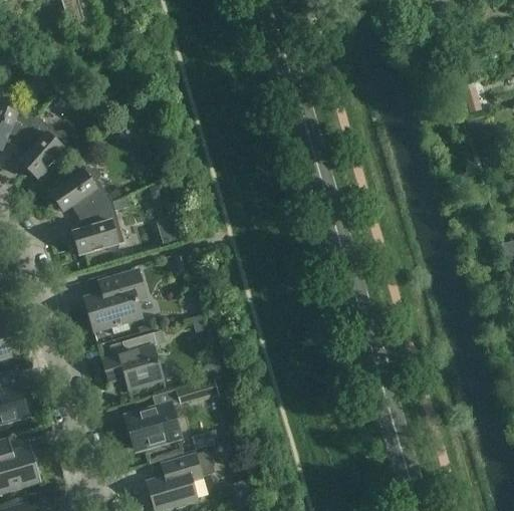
[(64,0),(71,23),(80,28),(93,24),(85,0),(8,0),(8,1),(0,3),(0,29),(0,30),(20,24),(16,11),(22,0),(64,0)]
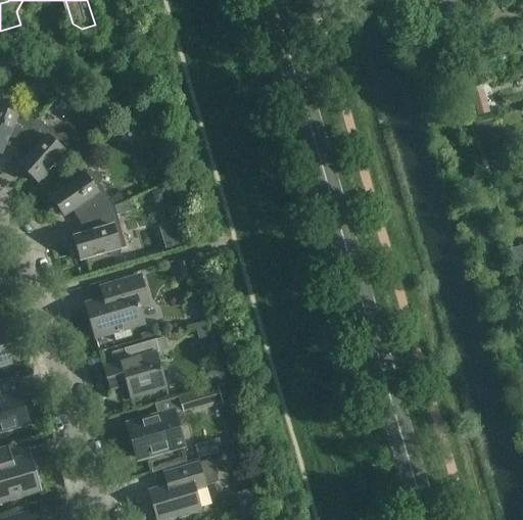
[(129,95),(120,105),(130,114),(139,104),(129,95)]
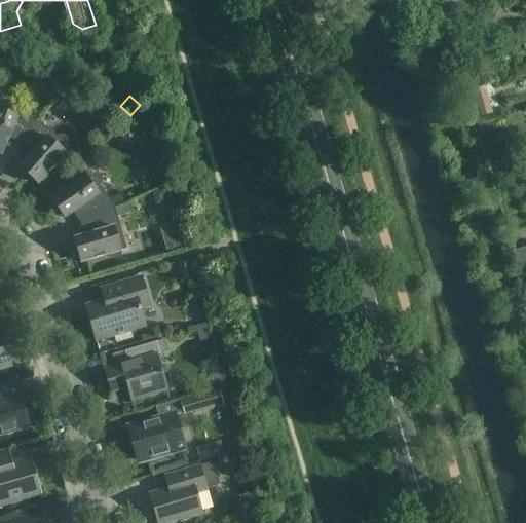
[(2,102),(0,105),(0,152),(1,153),(5,144),(16,149),(37,117),(12,106),(12,105),(12,104),(12,102),(11,101),(10,100),(9,99),(8,99),(7,99),(6,99),(4,99),(3,100),(2,101),(2,102)]
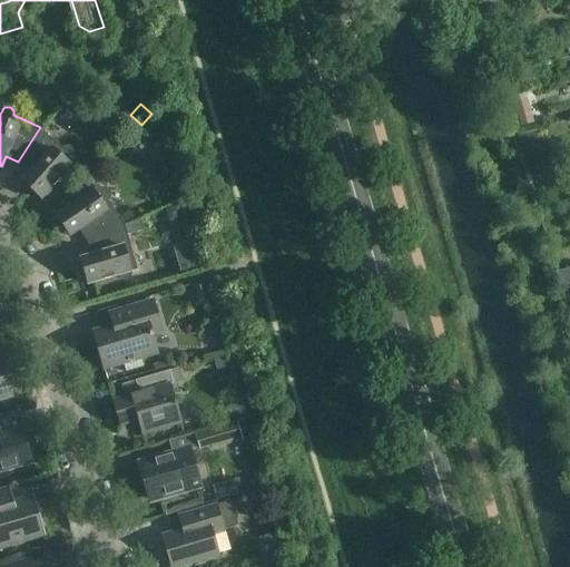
[(18,162),(28,170),(21,179),(26,183),(25,184),(25,186),(23,187),(23,188),(25,189),(25,191),(26,192),(27,193),(28,193),(30,194),(31,194),(32,193),(33,193),(35,192),(41,197),(70,164),(67,159),(71,155),(72,154),(72,153),(72,150),(72,149),(72,148),(71,147),(70,146),(69,145),(67,145),(66,145),(65,145),(64,146),(62,147),(40,127),(18,162)]
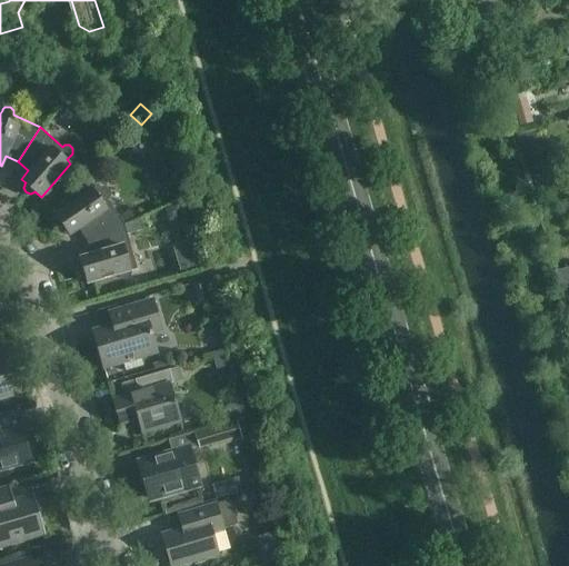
[(516,135),(519,148),(537,142),(533,129),(516,135)]
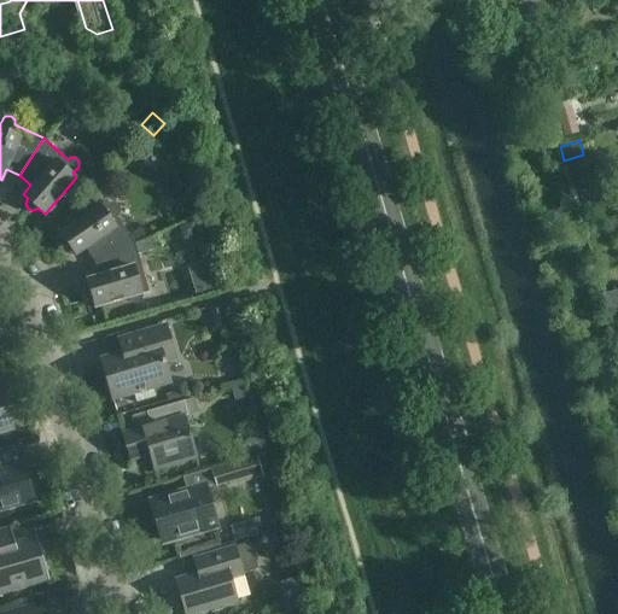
[(109,203),(103,206),(99,202),(59,229),(64,237),(63,238),(62,239),(62,240),(60,243),(60,244),(62,245),(62,246),(63,247),(64,249),(65,249),(68,250),(69,250),(70,249),(71,249),(75,253),(86,247),(94,259),(134,240),(146,234),(141,224),(127,231),(116,214),(117,212),(117,211),(118,210),(118,209),(118,206),(117,205),(117,204),(116,203),(115,202),(112,202),(111,202),(110,202),(109,203)]
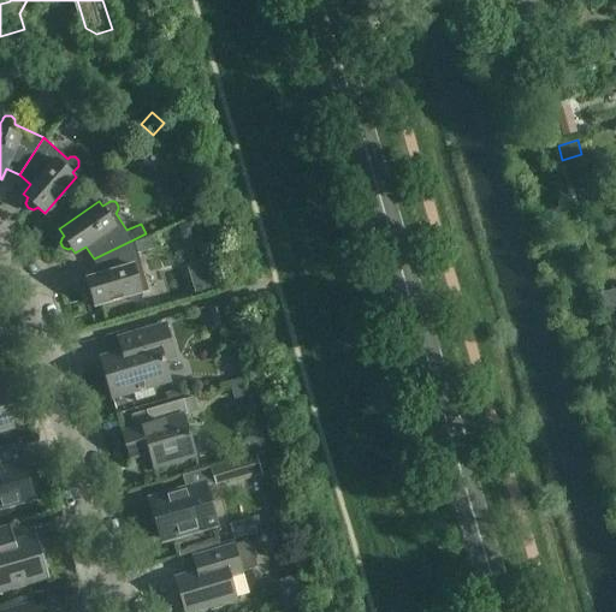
[(191,218),(178,223),(182,235),(187,236),(196,233),(191,218)]
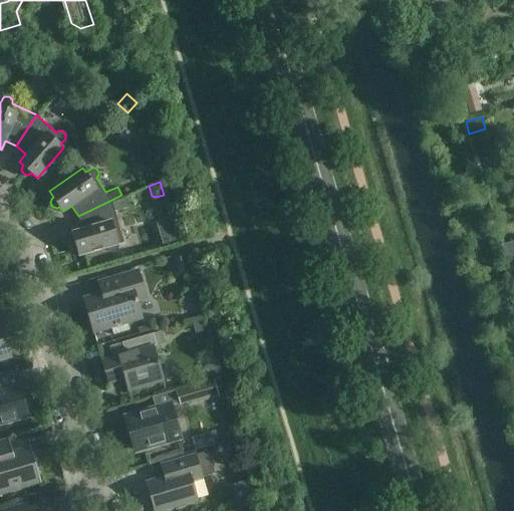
[(111,200),(78,216),(81,228),(71,231),(73,236),(72,237),(71,237),(70,238),(69,239),(69,241),(69,242),(69,243),(70,244),(70,245),(71,246),(72,247),(74,247),(75,247),(76,247),(78,254),(106,246),(107,247),(107,248),(108,249),(109,249),(110,250),(112,250),(114,249),(115,249),(116,248),(117,246),(117,245),(117,244),(117,243),(116,238),(120,231),(114,210),(131,205),(127,196),(111,201),(111,200)]
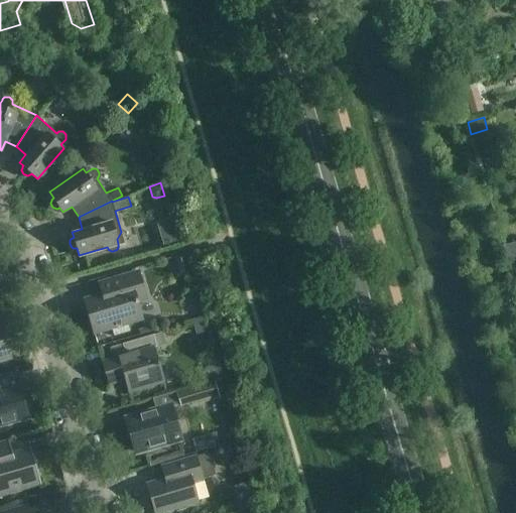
[(502,241),(506,254),(515,251),(515,239),(515,237),(502,241)]
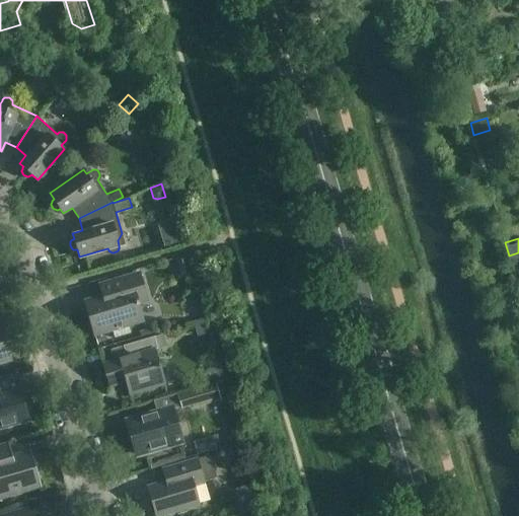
[(84,300),(93,330),(94,334),(112,328),(127,324),(142,319),(137,301),(147,299),(139,272),(99,283),(102,295),(84,300)]
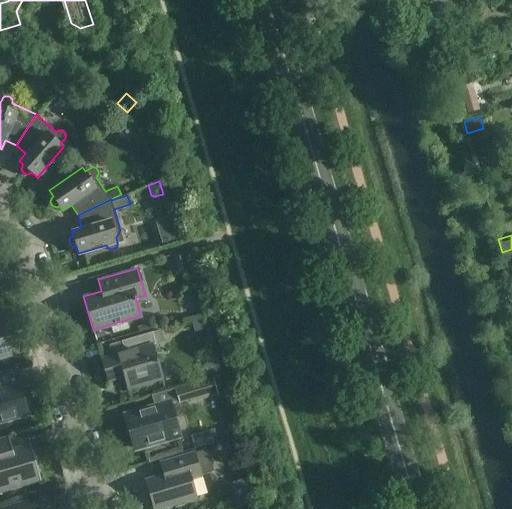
[(0,356),(10,353),(0,320),(0,356)]
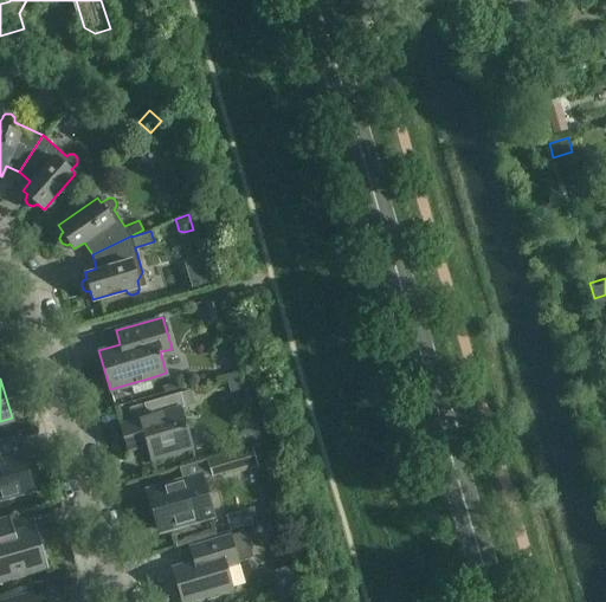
[(150,388),(148,379),(130,383),(133,393),(150,388)]
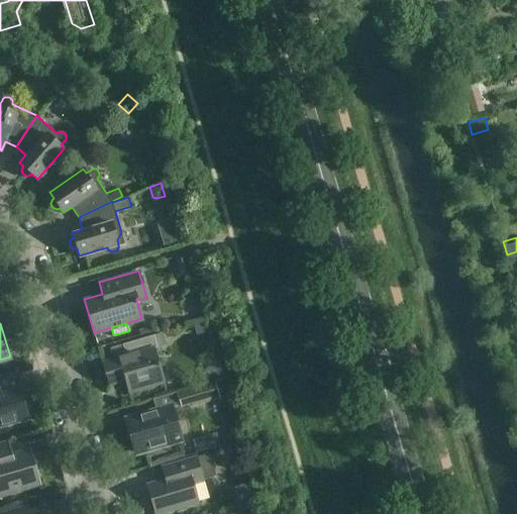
[(122,342),(125,354),(102,362),(108,384),(125,379),(128,391),(164,381),(153,346),(157,345),(152,333),(122,342)]
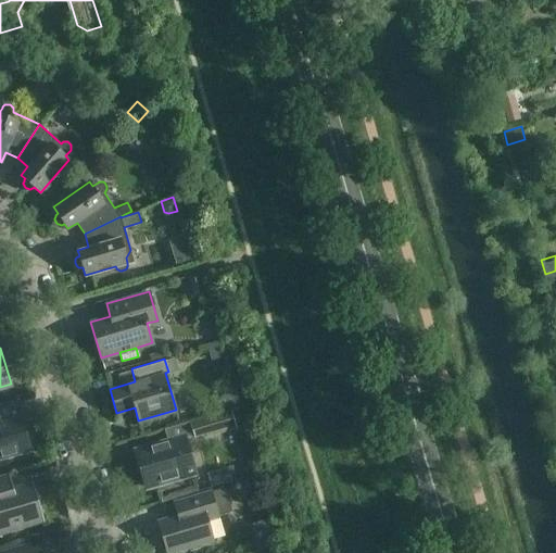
[(216,431),(234,426),(229,409),(212,414),(216,431)]
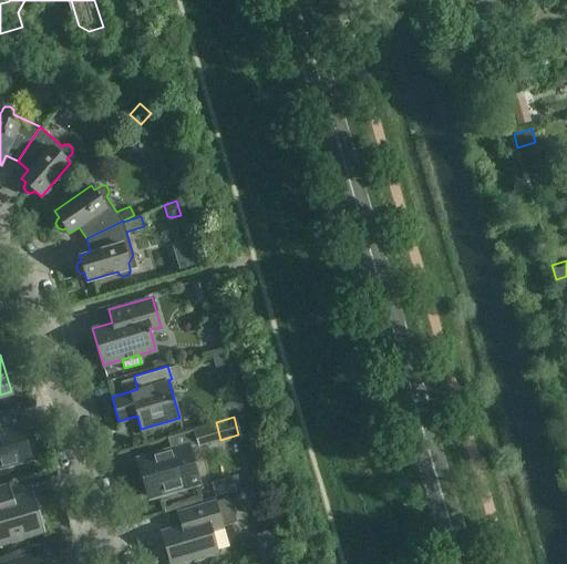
[(0,465),(30,458),(21,424),(0,430),(0,465)]
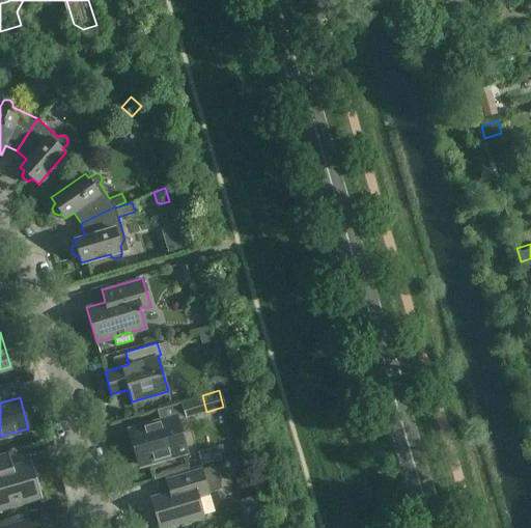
[(185,449),(174,418),(185,415),(180,401),(157,409),(160,422),(131,431),(140,463),(185,449)]
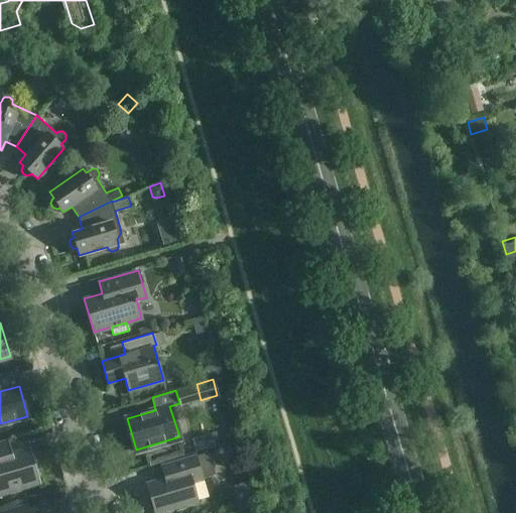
[(232,437),(239,436),(236,424),(235,424),(229,426),(232,437)]
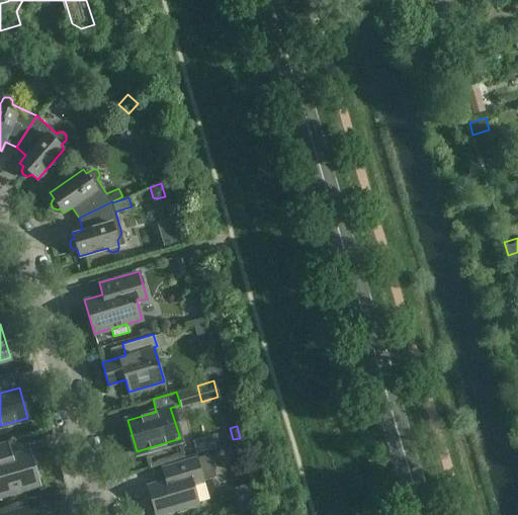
[(38,483),(28,450),(10,455),(7,442),(0,444),(0,494),(7,493),(10,494),(20,491),(22,488),(38,483)]
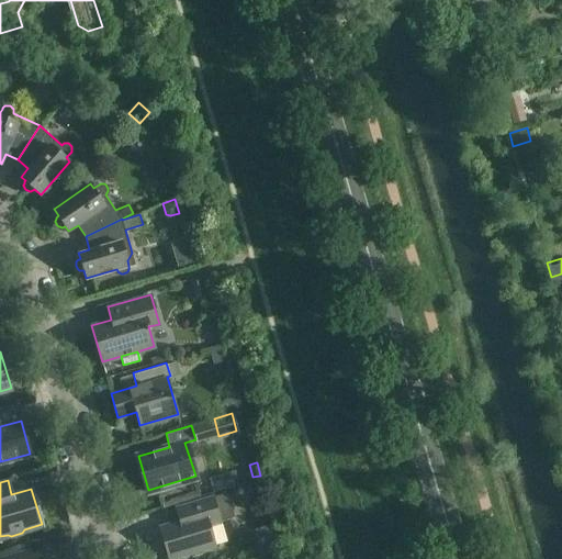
[(179,521),(159,526),(169,558),(214,545),(209,524),(234,516),(226,492),(176,506),(179,521)]
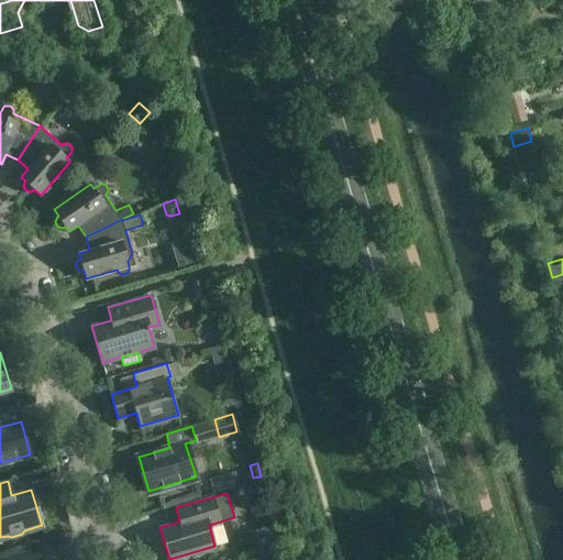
[(40,559),(36,548),(25,551),(0,558),(0,559),(52,559),(50,559),(40,559)]
